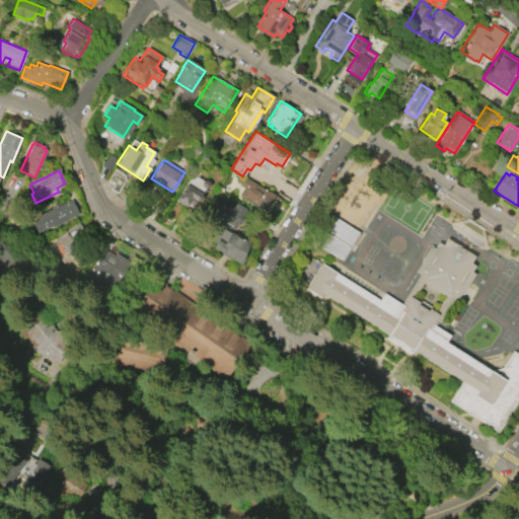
[(174,201),(191,174),(209,186),(199,203),(196,201),(192,208),(186,204),(184,207),(174,201)]
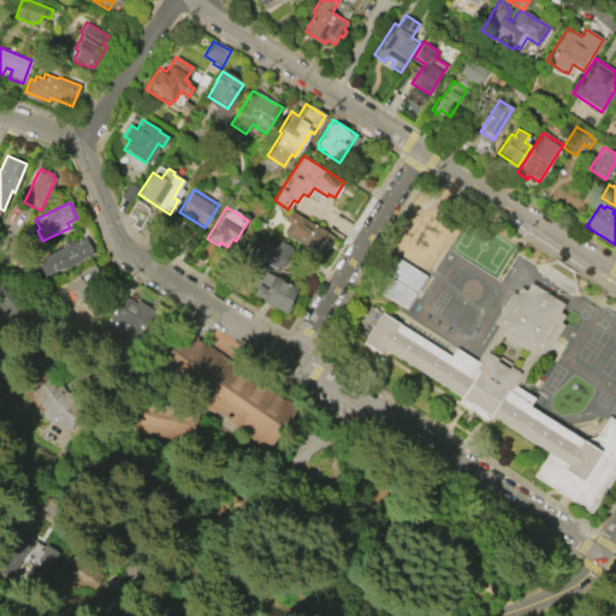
[(290,211),(317,229),(318,227),(325,232),(312,252),(283,232),(289,224),(283,221),(290,211)]
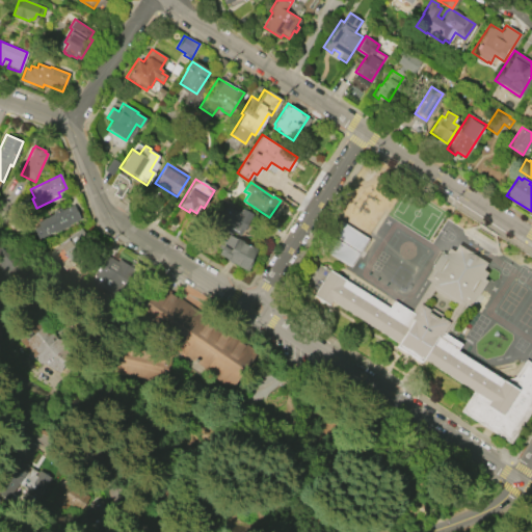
[(230,235),(216,228),(221,218),(217,216),(219,211),(217,210),(222,201),(229,204),(227,208),(237,213),(238,211),(240,212),(241,209),(251,214),(242,232),(241,231),(240,234),(235,232),(234,234),(232,232),(230,235)]
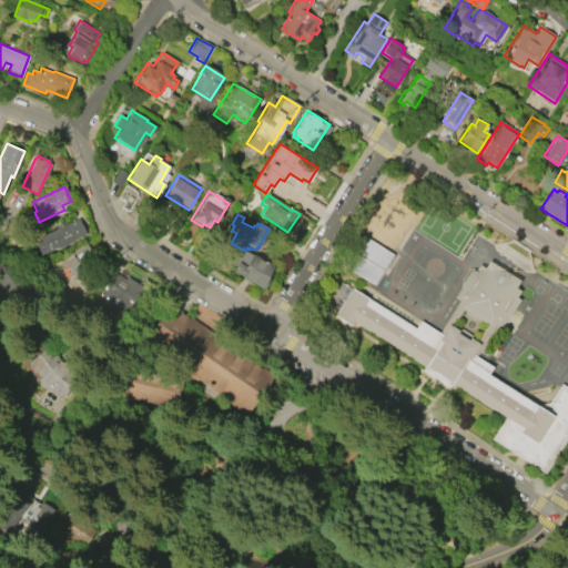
[(40,255),(87,236),(79,219),(33,239),(40,255)]
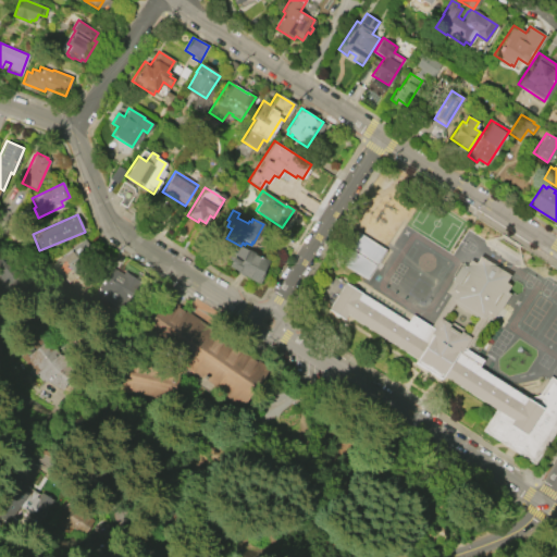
[(52,262),(84,239),(99,259),(67,283),(58,270),(56,271),(52,265),(54,264),(52,262)]
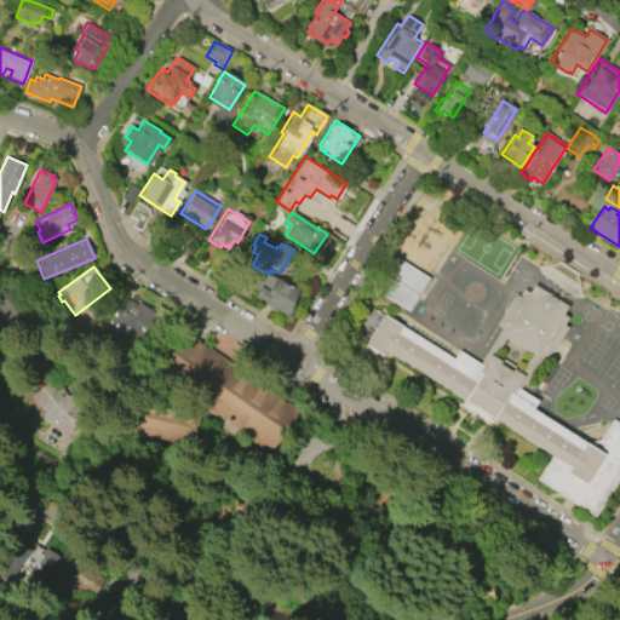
[(287,315),(253,297),(258,290),(254,287),(258,280),(260,281),(265,274),(298,291),(291,304),(293,304),(287,315)]
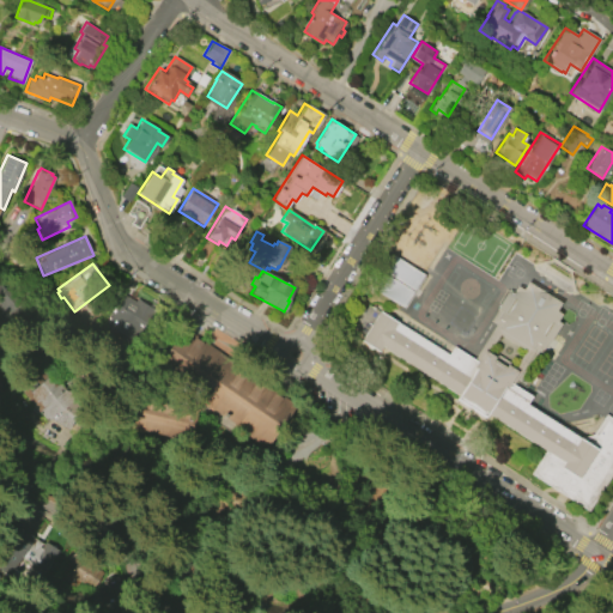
[(376,307),(447,350),(450,344),(472,357),(491,327),(485,325),(516,275),(570,310),(541,354),(533,349),(513,383),(530,394),(526,402),(586,438),(602,412),(612,418),(612,477),(592,511),(529,472),(542,450),(489,417),(483,425),(444,401),(450,392),(386,352),(381,359),(354,343),(376,307)]
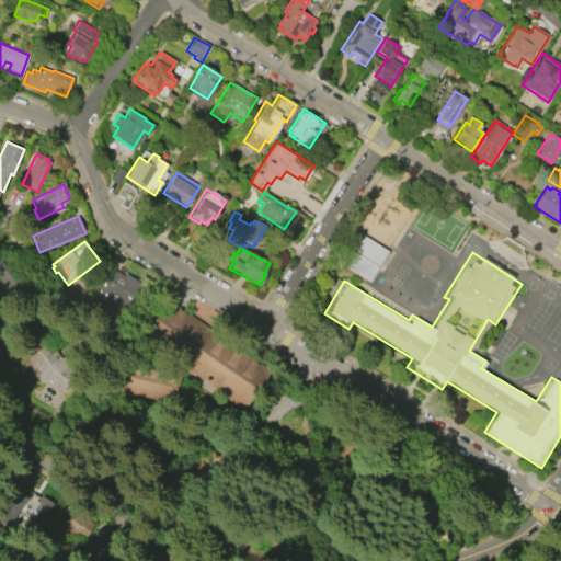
[(121,312),(94,296),(100,288),(98,287),(110,268),(123,277),(125,274),(142,286),(130,305),(127,301),(121,312)]
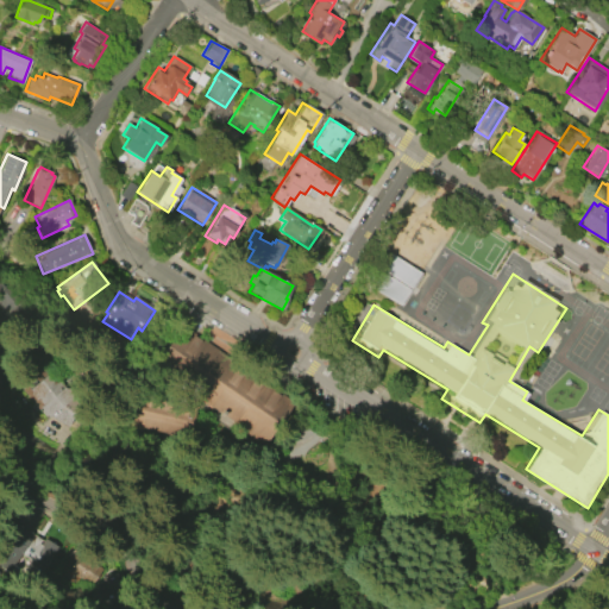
[(299,397),(270,441),(212,403),(201,412),(170,393),(182,374),(156,357),(179,322),(299,397)]
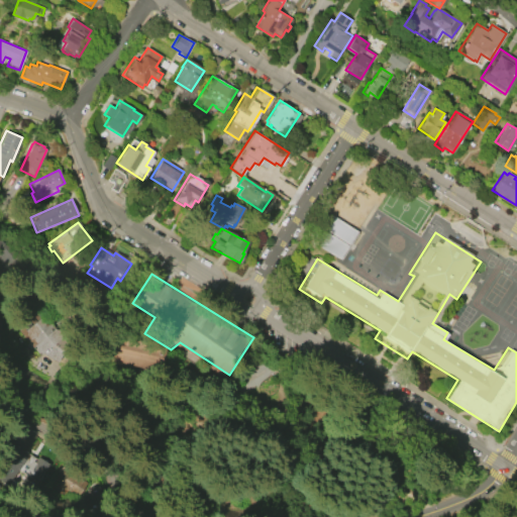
[(25,331),(44,315),(49,321),(47,323),(56,332),(57,331),(63,337),(41,354),(40,353),(38,354),(34,349),(35,348),(33,345),(36,343),(32,338),(30,339),(26,334),(27,333),(25,331)]
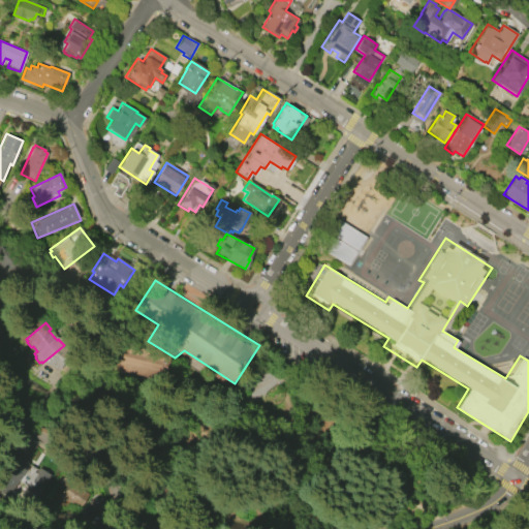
[(0,474),(0,492),(9,498),(20,483),(27,487),(22,496),(33,503),(51,476),(14,453),(0,474)]
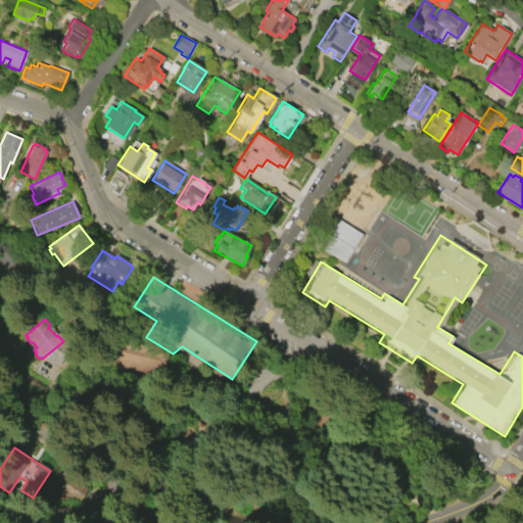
[(502,509),(494,519),(501,522),(510,522),(514,517),(502,509)]
